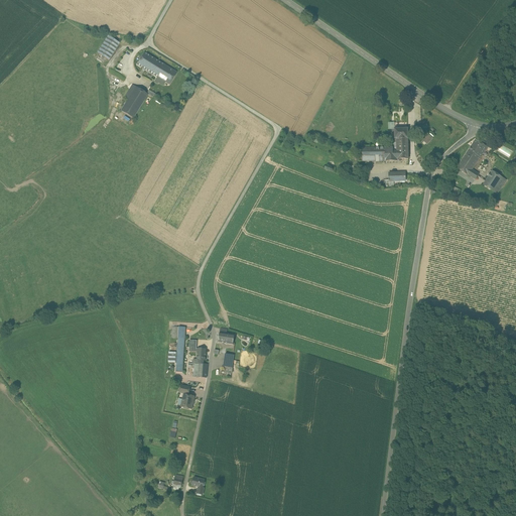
[(109,36),(98,52),(105,57),(109,59),(119,42),(109,36)]
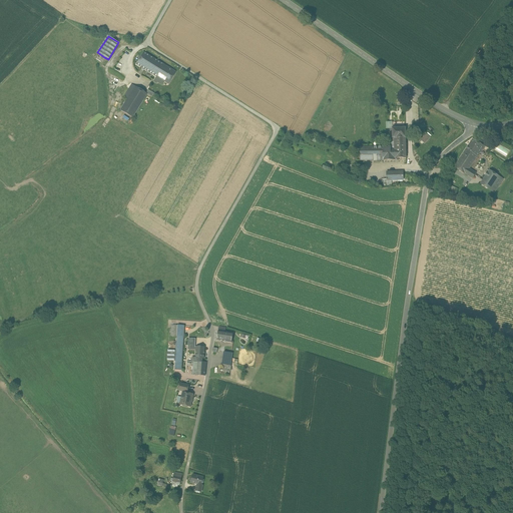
[(163,65),(143,52),(136,64),(156,76),(163,65)]
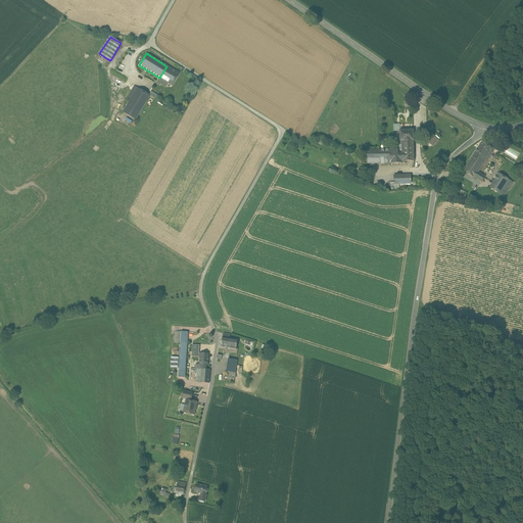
[(180,74),(167,66),(159,78),(172,86),(180,74)]
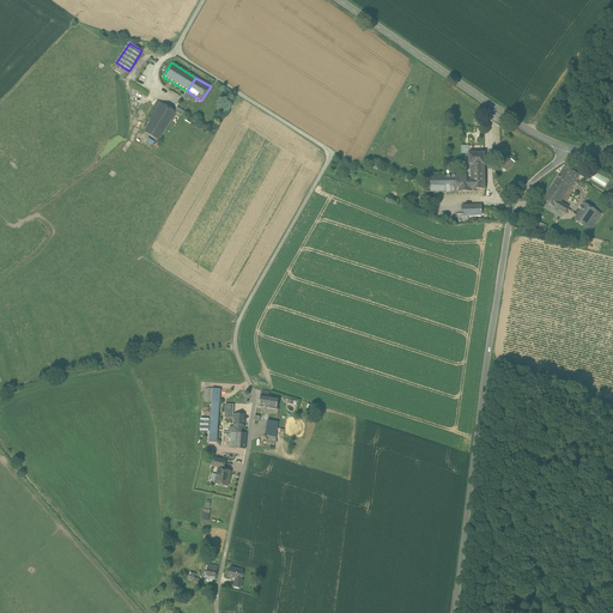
[(157,101),(147,116),(152,119),(144,132),(158,140),(176,113),(175,111),(157,101)]
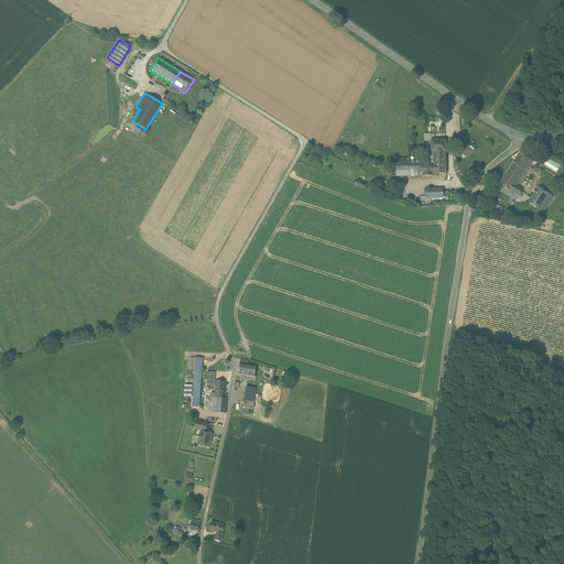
[(441,139),(436,139),(436,140),(431,140),(431,141),(432,151),(432,152),(446,151),(446,148),(446,140),(441,140),(441,139)]
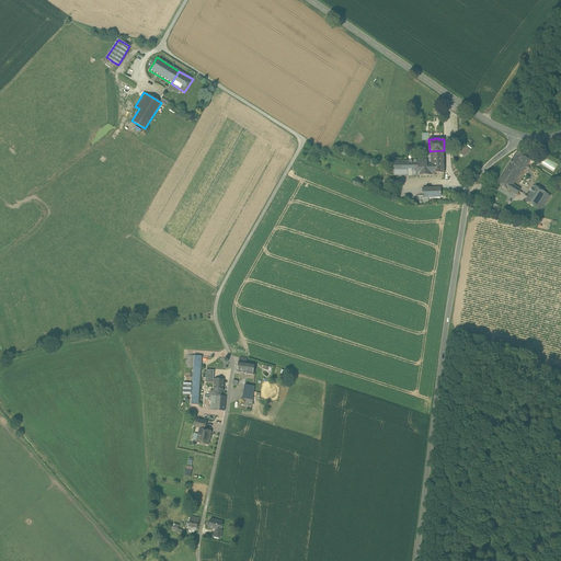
[(467,146),(461,153),(465,157),(471,149),(467,146)]
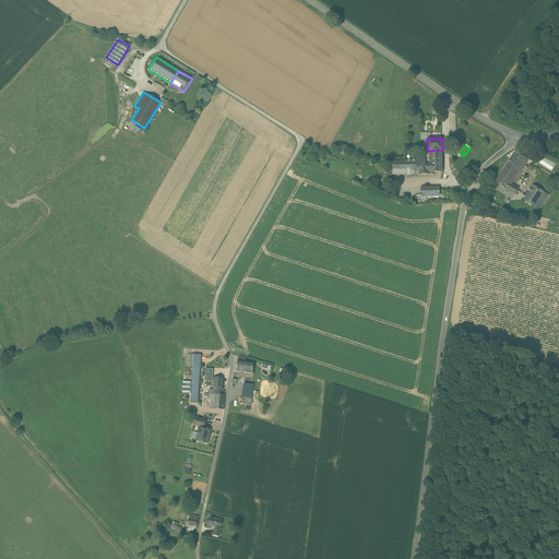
[(442,150),(428,151),(428,154),(429,154),(430,159),(417,159),(417,175),(433,174),(433,173),(442,171),(442,150)]
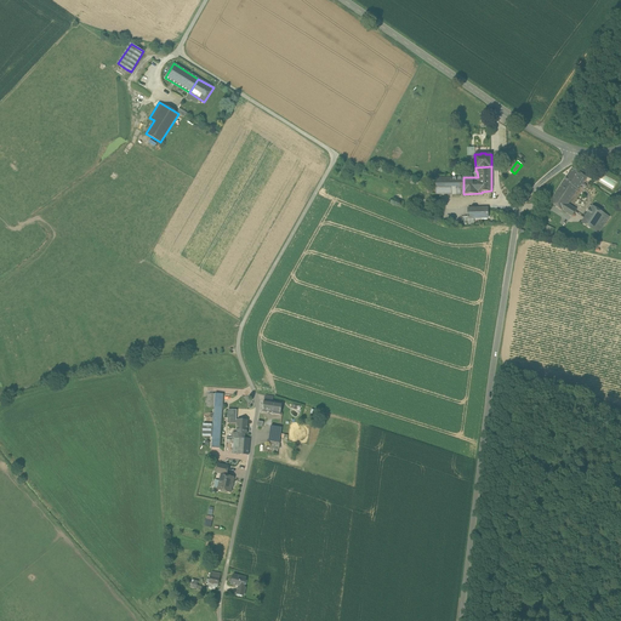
[(586,177),(573,167),(567,176),(581,186),(586,177)]
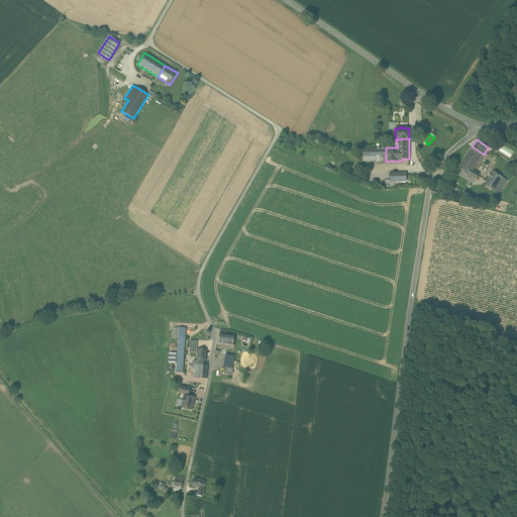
[(510,158),(514,151),(502,144),(499,150),(510,158)]
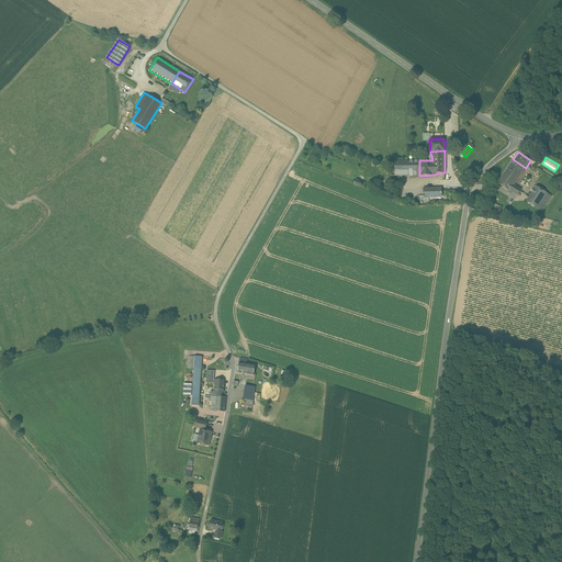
[(513,159),(497,182),(509,191),(510,191),(517,195),(521,189),(514,184),(526,168),(513,159)]
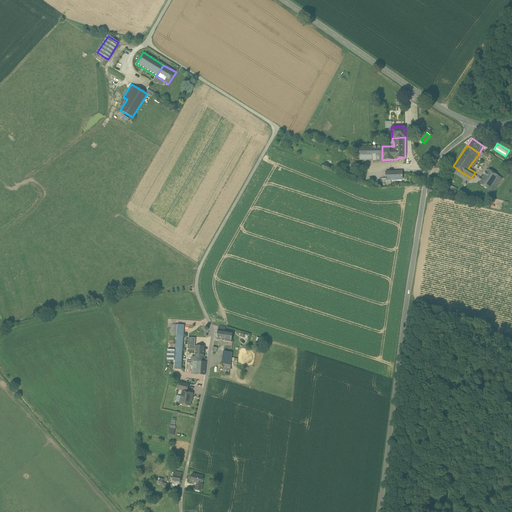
[(373,146),(359,147),(359,160),(373,160),(373,146)]
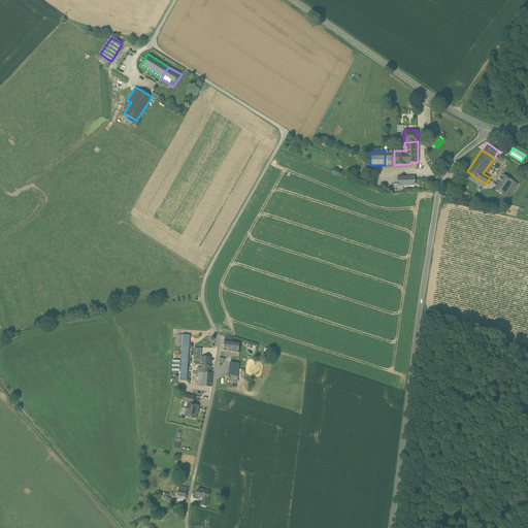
[(394,151),(385,151),(385,165),(394,165),(394,151)]
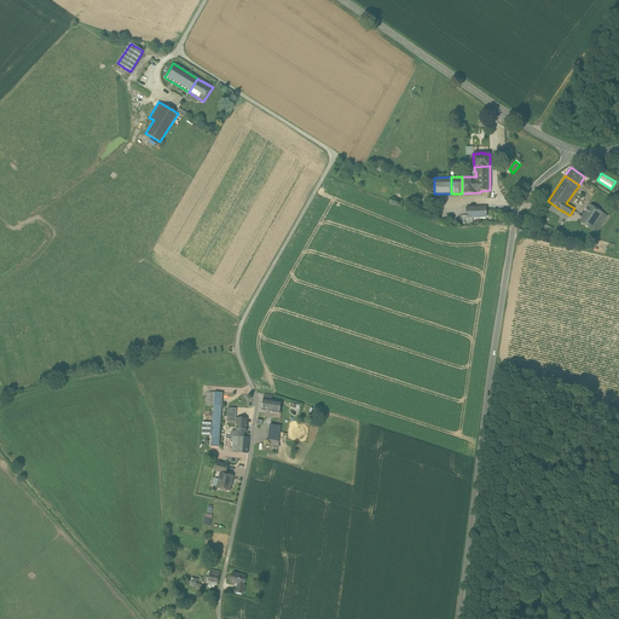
[(591,204),(579,221),(597,233),(609,215),(591,204)]
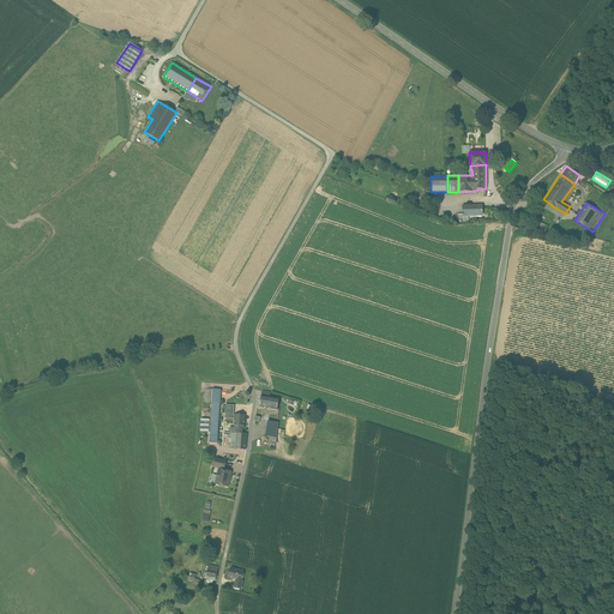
[(482,205),(463,205),(463,214),(463,216),(469,216),(482,215),(482,205)]
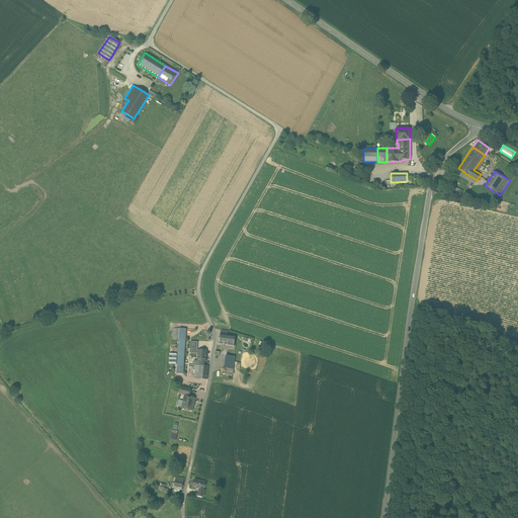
[(186,329),(179,328),(179,329),(179,339),(178,354),(177,364),(176,373),(183,373),(186,329)]
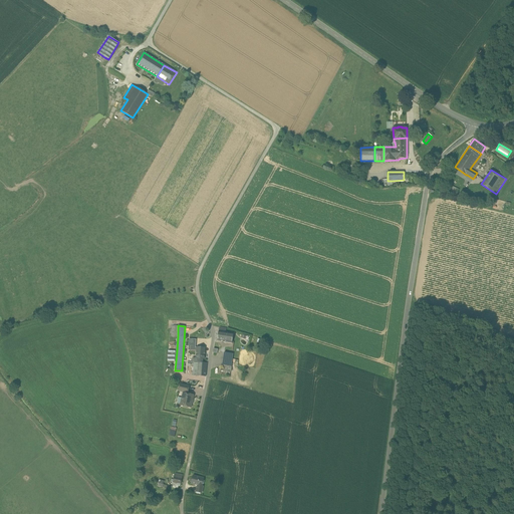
[(227,332),(220,331),(218,340),(232,343),(233,333),(227,332)]
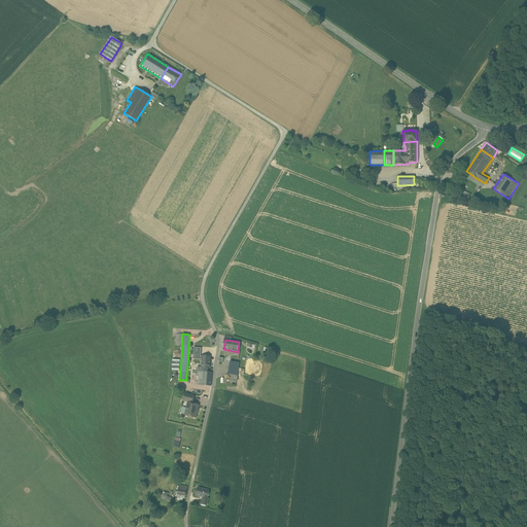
[(201,348),(194,347),(194,358),(202,359),(202,356),(201,356),(201,348)]
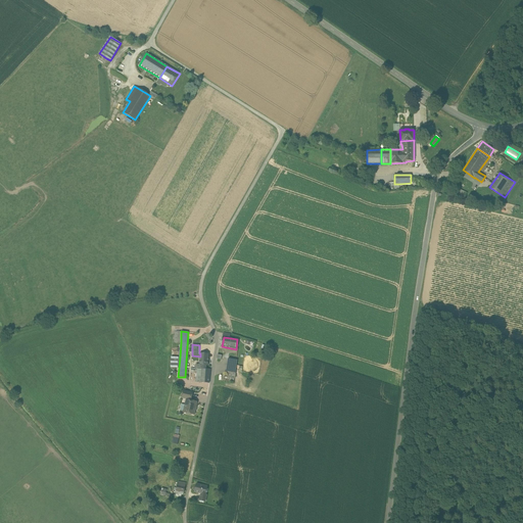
[(202,365),(202,369),(206,369),(206,365),(207,365),(208,353),(200,353),(200,357),(199,365),(202,365)]
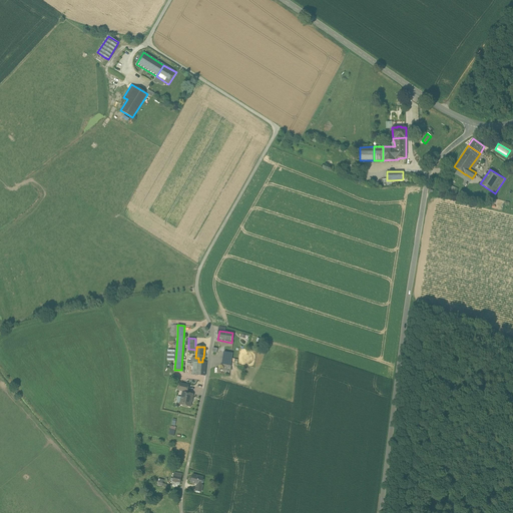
[(176,351),(168,351),(167,360),(175,361),(176,351)]
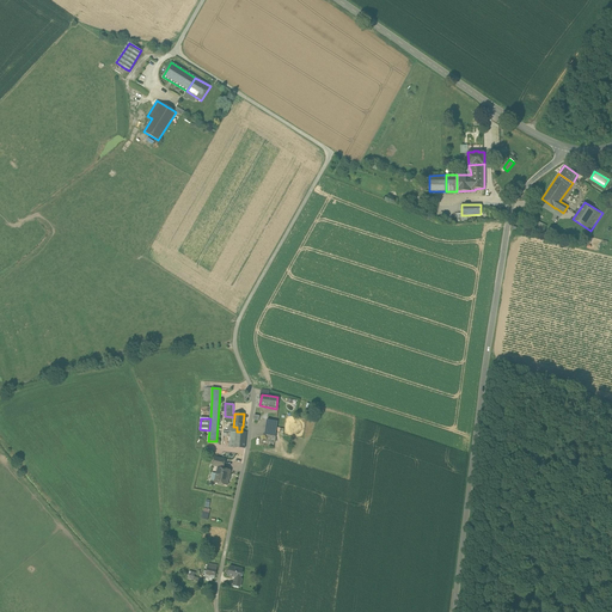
[(277,421),(267,420),(267,426),(265,435),(276,436),(277,421)]
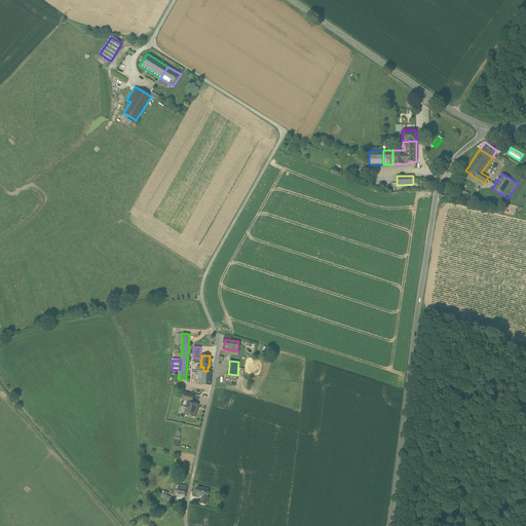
[(203,371),(202,384),(211,385),(212,372),(208,371),(203,371)]
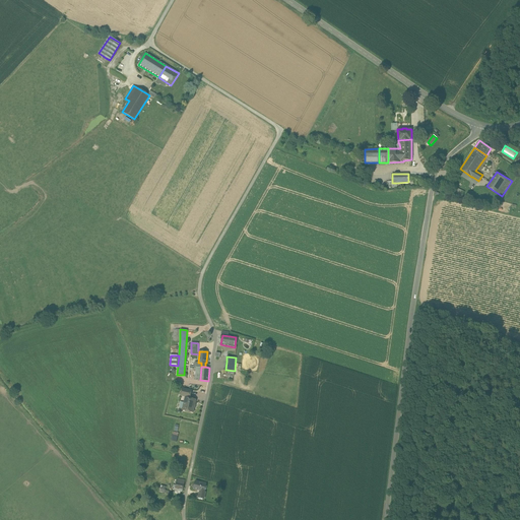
[(233,379),(235,371),(225,370),(224,373),(228,373),(228,378),(233,379)]
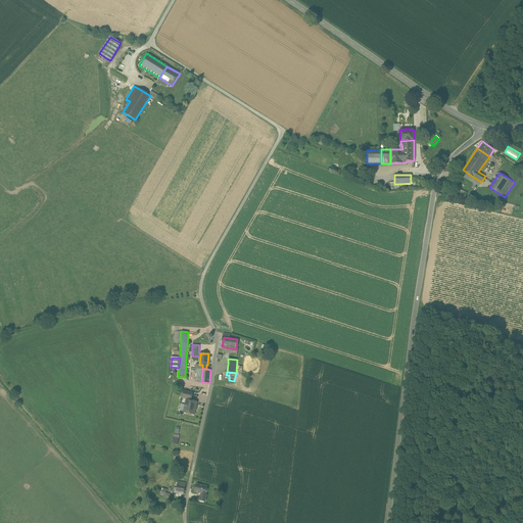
[(192,392),(184,390),(182,397),(191,399),(192,392)]
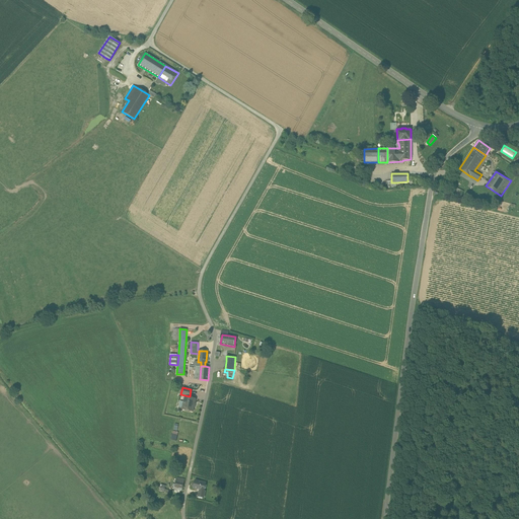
[(196,399),(186,397),(184,401),(182,408),(182,410),(193,412),(196,399)]
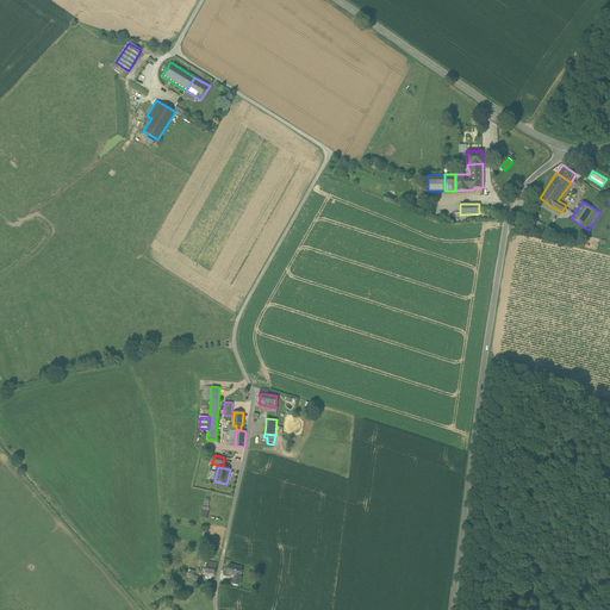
[(217,564),(207,561),(205,572),(215,574),(217,564)]
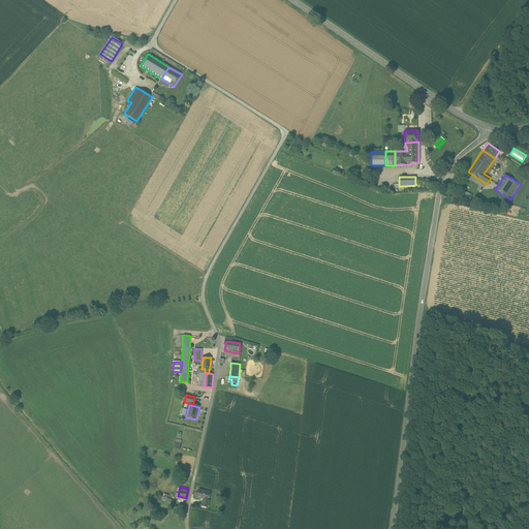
[(210,492),(198,490),(196,498),(204,499),(201,506),(203,506),(201,507),(205,508),(206,507),(208,507),(209,500),(208,500),(210,492)]
